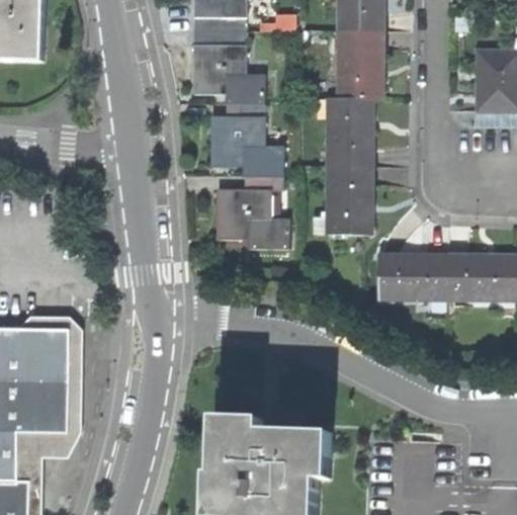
[(0,59),(41,60),(44,0),(0,0),(0,59)]
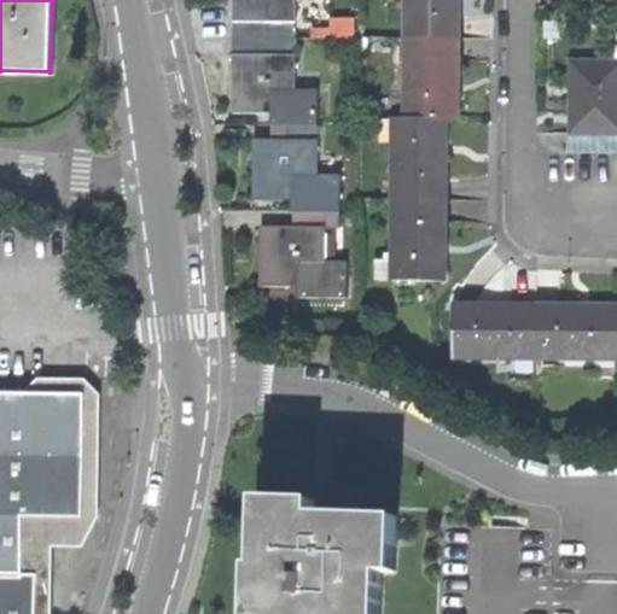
[(231,0),(232,18),(296,18),(295,0),(231,0)]
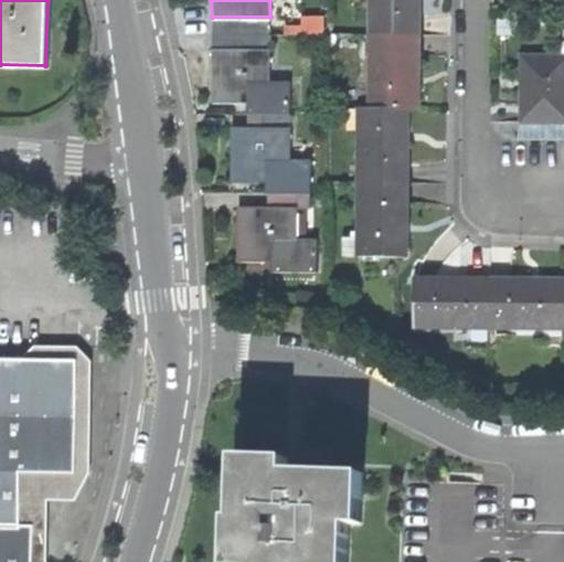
[(372,0),(372,29),(422,30),(422,8),(422,0),(372,0)]
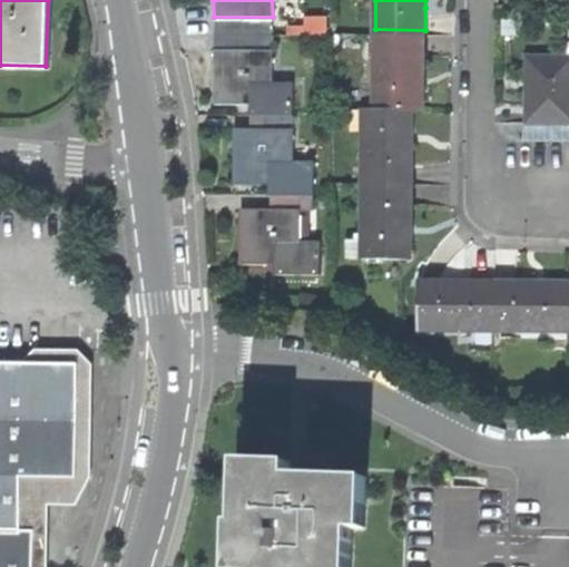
[(214,17),(213,48),(272,48),(273,17),(214,17)]
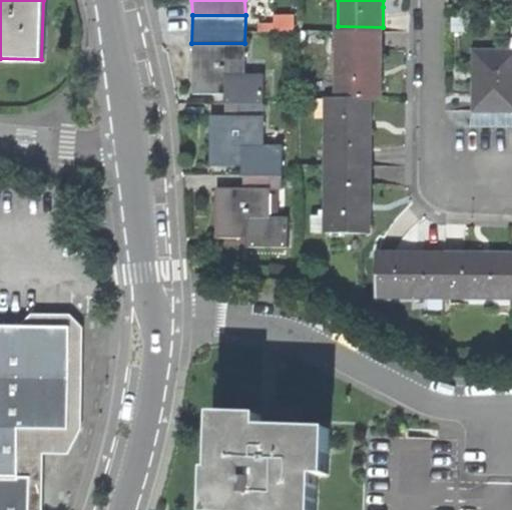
[(338,26),(337,91),(367,94),(378,94),(379,65),(383,66),(383,49),(383,27),(338,26)]
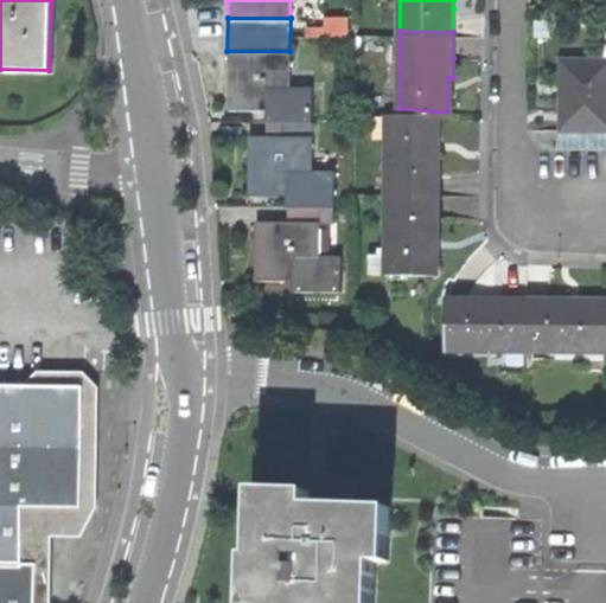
[(260,109),(265,109),(265,85),(289,87),(289,51),(227,51),(227,109),(260,109)]
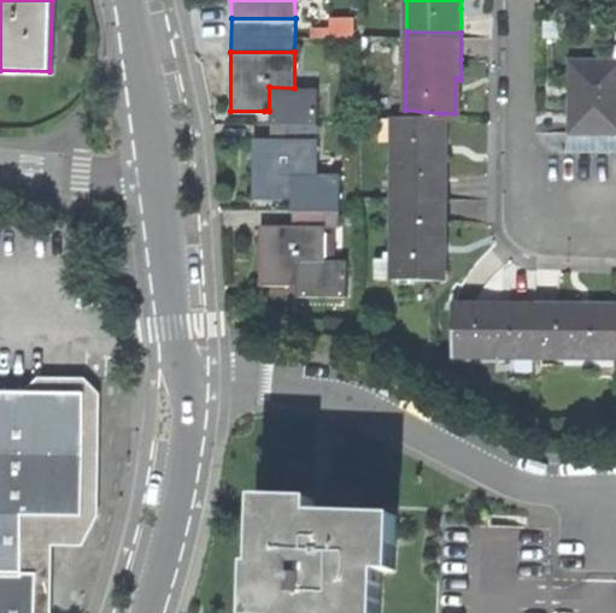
[(568,128),(615,128),(615,57),(572,57),(572,76),(572,94),(568,94),(568,128)]
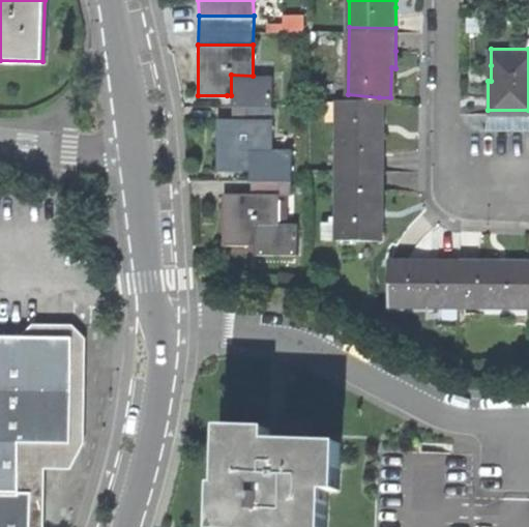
[(271,75),(253,76),(231,75),(231,95),(231,105),(271,105),(271,75)]
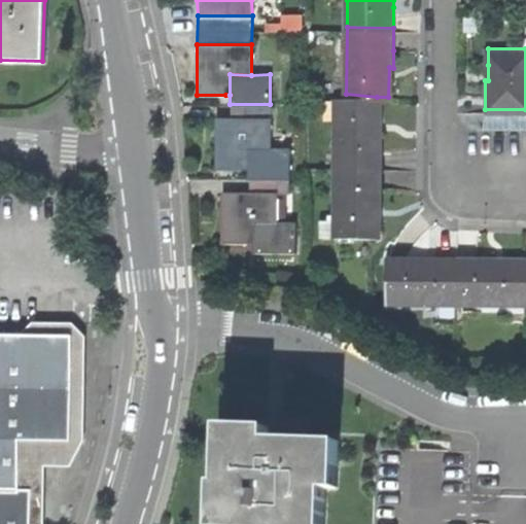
[(336,94),(335,164),(380,166),(381,143),(381,123),(376,123),(377,97),(346,94),(336,94)]
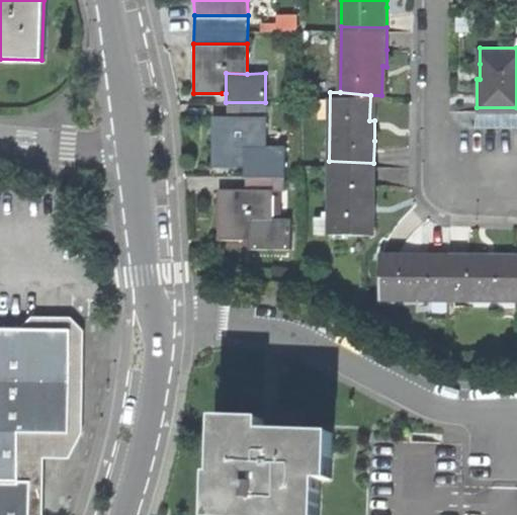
[(226,102),(226,116),(265,116),(265,102),(226,102)]
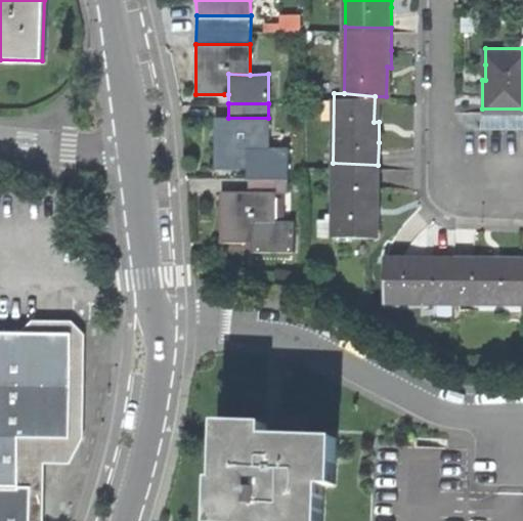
[(243,167),(248,167),(248,147),(268,147),(268,118),(228,118),(215,118),(215,167),(243,167)]
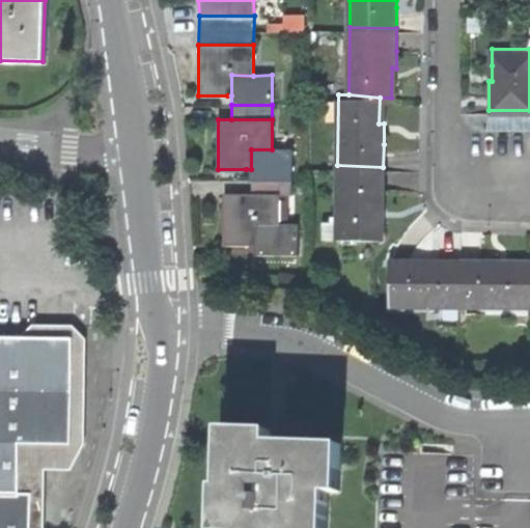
[(290,149),(272,149),(251,149),(251,169),(251,179),(290,179),(290,149)]
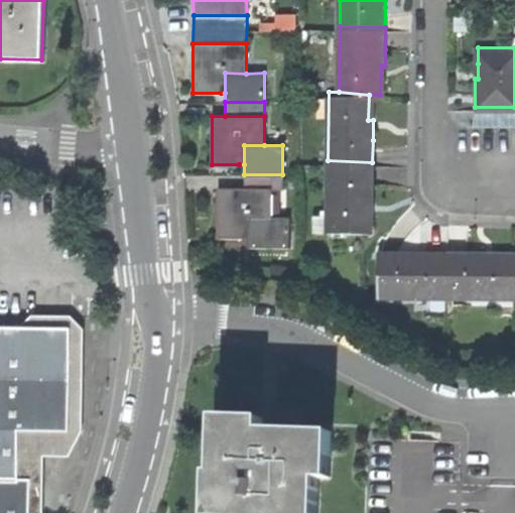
[(366,229),(367,201),(372,200),(372,185),(372,162),(328,160),(326,228),(366,229)]
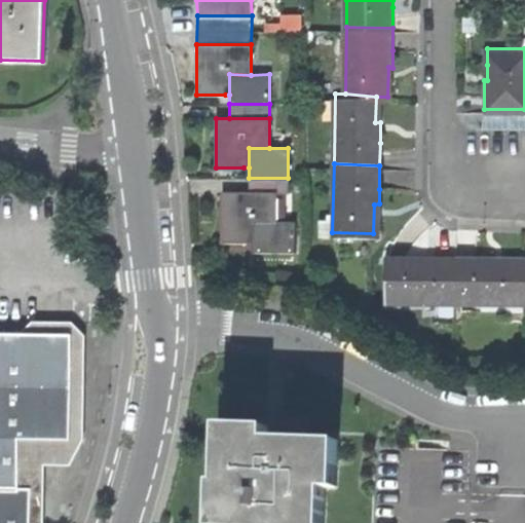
[(249,191),(274,191),(288,191),(288,178),(249,178),(249,191)]
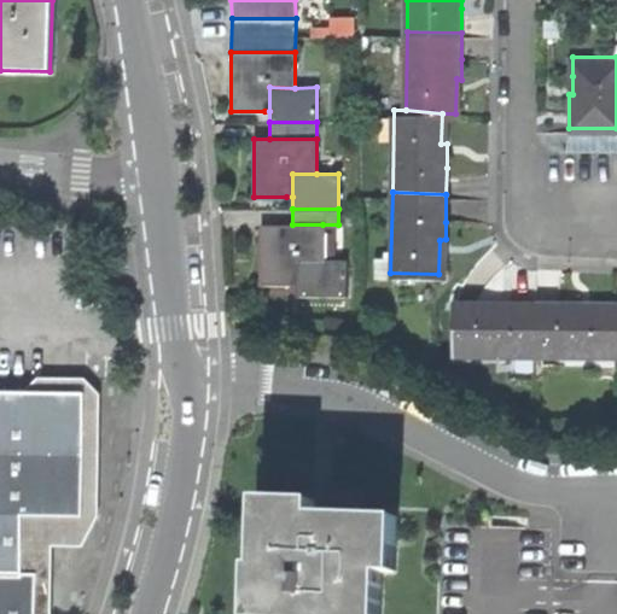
[(294,282),(298,282),(298,261),(322,261),(322,224),(292,224),(261,224),(261,282),(294,282)]
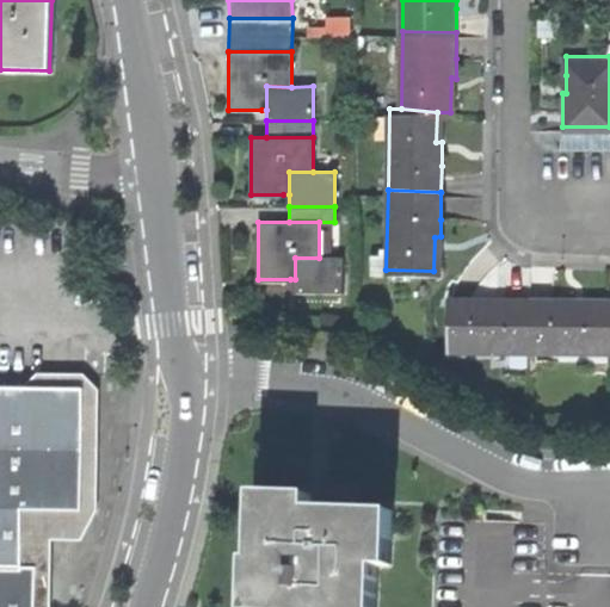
[(342,256),(319,258),(295,258),(295,279),(295,291),(342,291),(342,256)]
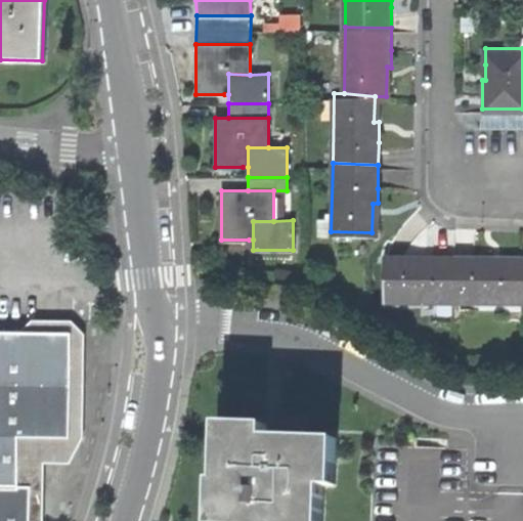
[(450,300),(521,300),(521,261),(497,261),(487,261),(487,256),(451,256),(451,261),(450,300)]
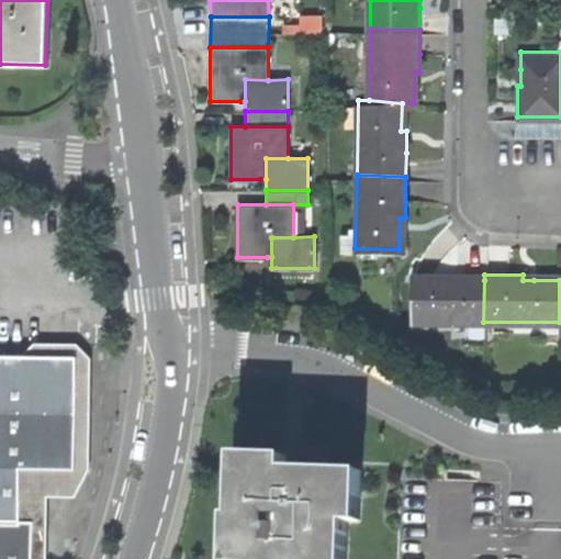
[(410,323),(483,322),(484,280),(462,280),(447,280),(447,276),(410,276),(410,323)]
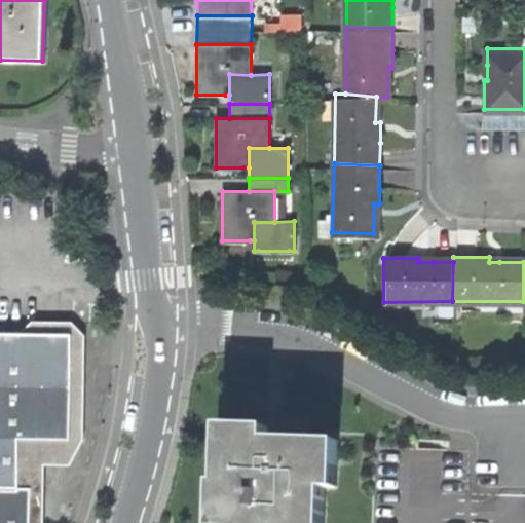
[(21,332),(72,333),(71,438),(19,438),(19,487),(30,487),(29,522),(42,522),(43,498),(43,473),(43,463),(69,462),(82,438),(84,335),(72,321),(31,321),(21,332)]
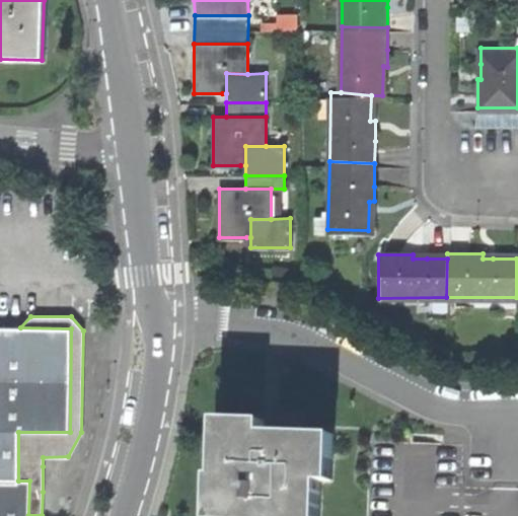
[(0,480),(18,481),(18,432),(70,432),(71,328),(20,327),(0,326),(0,480)]
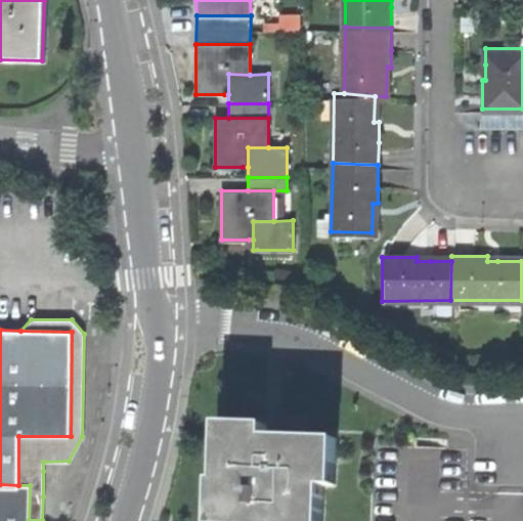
[(320,520),(322,483),(333,483),(334,462),(336,462),(336,436),(290,434),(266,434),(266,423),(219,422),(217,477),(215,477),(214,497),(212,497),(211,520),(320,520)]
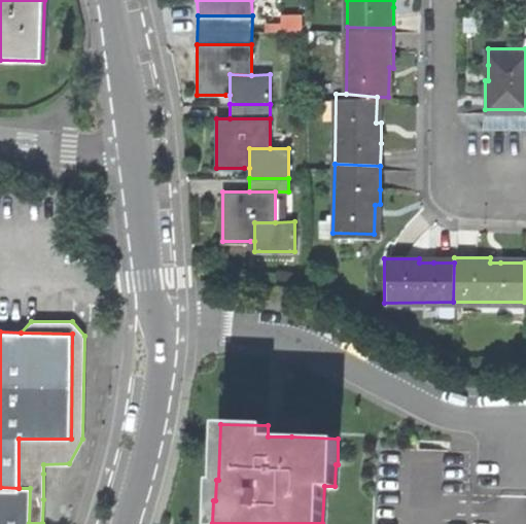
[(0,523),(29,523),(30,488),(19,488),(0,487),(0,523)]
